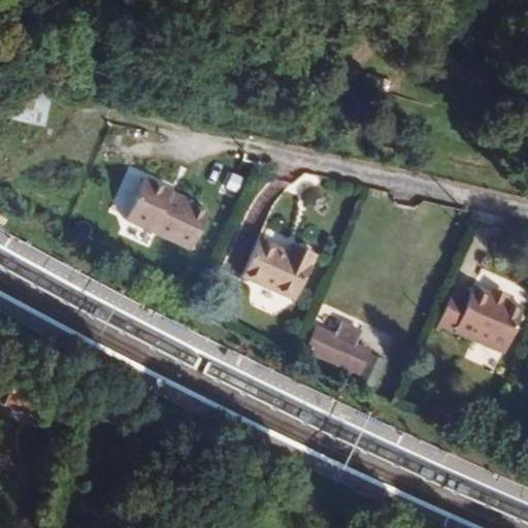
[(36,125),(43,126),(50,97),(11,88),(4,118),(36,125)]
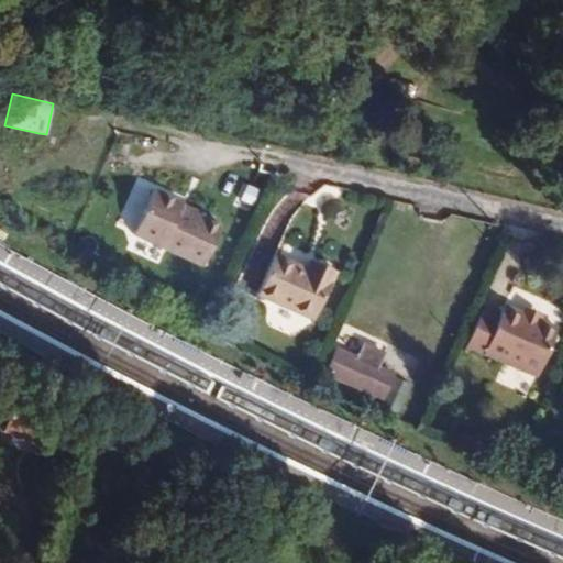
[(134,235),(203,266),(221,227),(180,208),(183,202),(155,190),(134,235)]
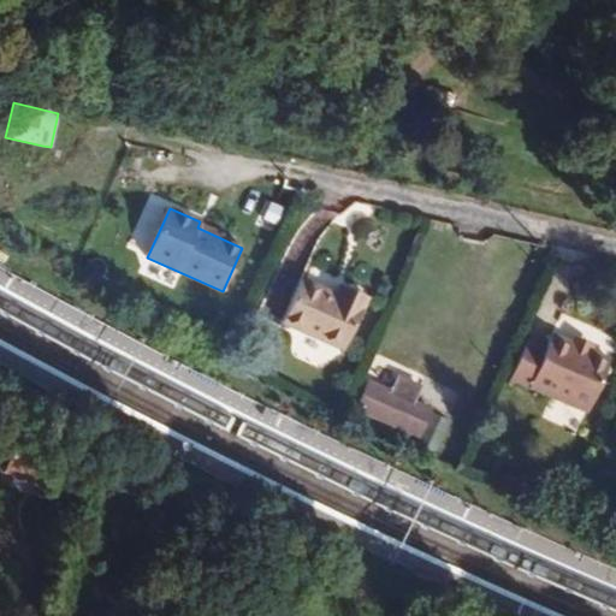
[(283,321),(343,350),(368,296),(342,284),(336,298),(301,282),(283,321)]
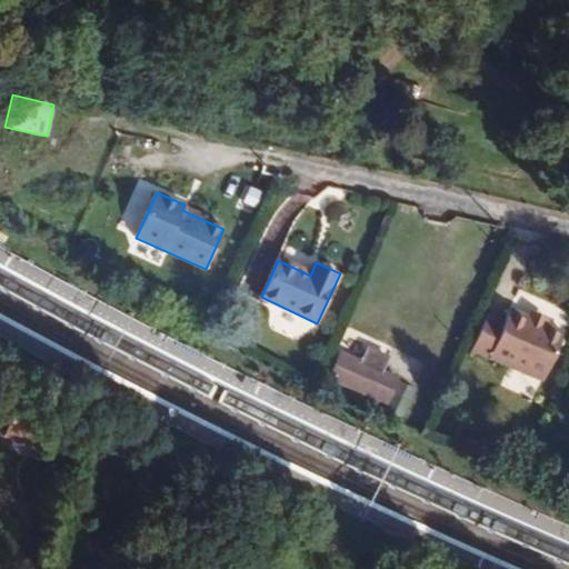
[(471,349),(543,380),(563,332),(547,325),(550,319),(529,310),(526,316),(509,309),(503,320),(487,313),(471,349)]
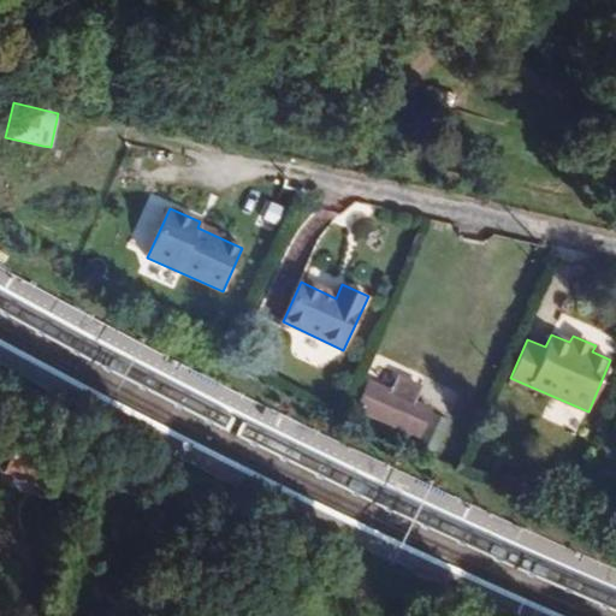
[(428,413),(430,409),(412,402),(419,386),(398,378),(392,392),(368,383),(356,409),(418,436),(428,413)]
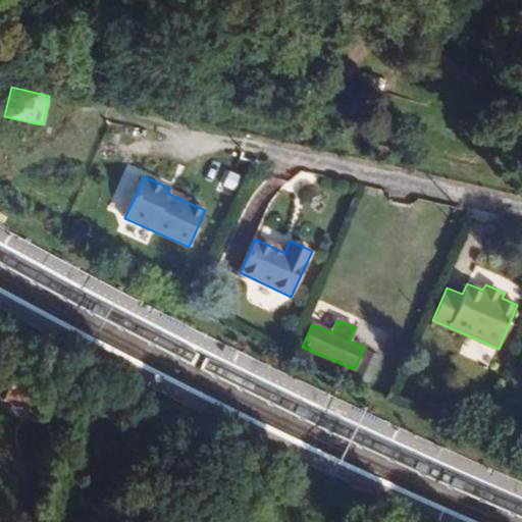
[(379,357),(363,350),(354,369),(356,370),(353,377),(367,383),(379,357)]
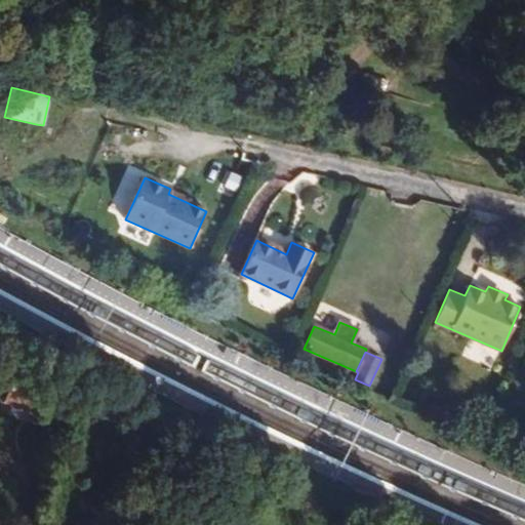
[(466,413),(449,406),(445,416),(461,422),(466,413)]
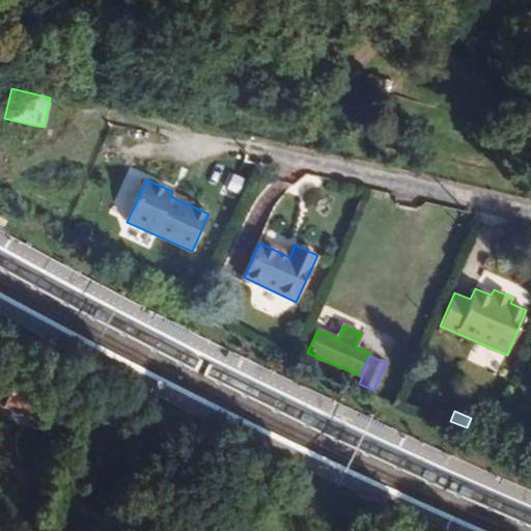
[(512,440),(509,447),(522,451),(524,445),(525,444),(512,440)]
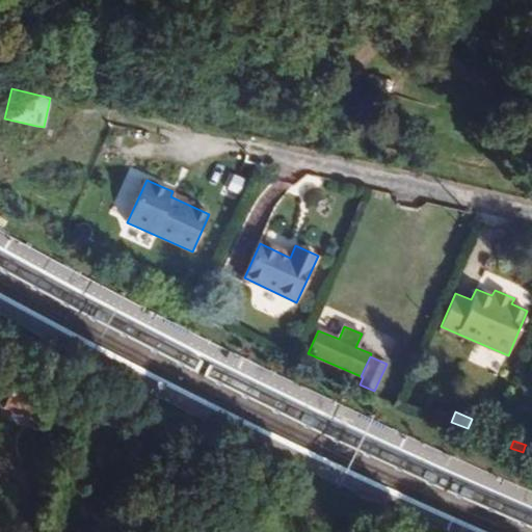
[(531,448),(525,446),(523,452),(531,455),(531,448)]
